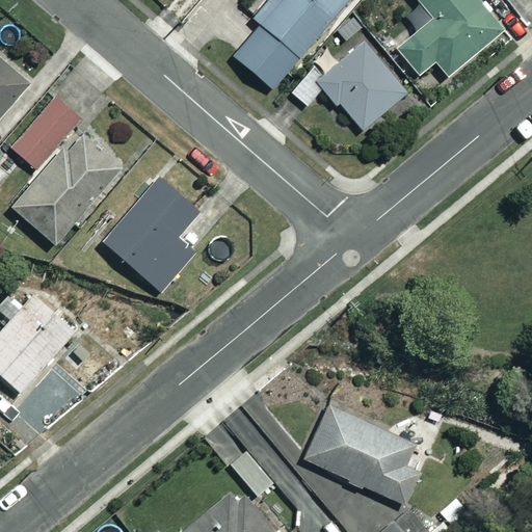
[(345,0),(261,0),(249,14),(261,24),(234,56),(269,87),(345,0)]
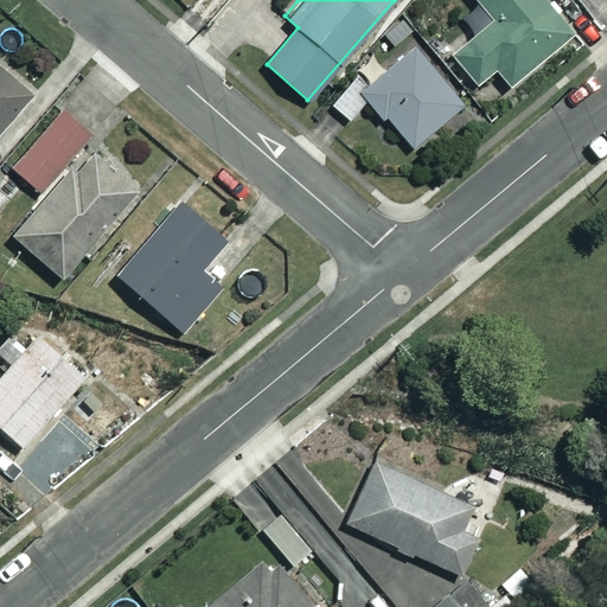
[(570,34),(542,0),(473,0),(491,21),(449,56),(473,84),(493,69),(508,85),(570,34)]
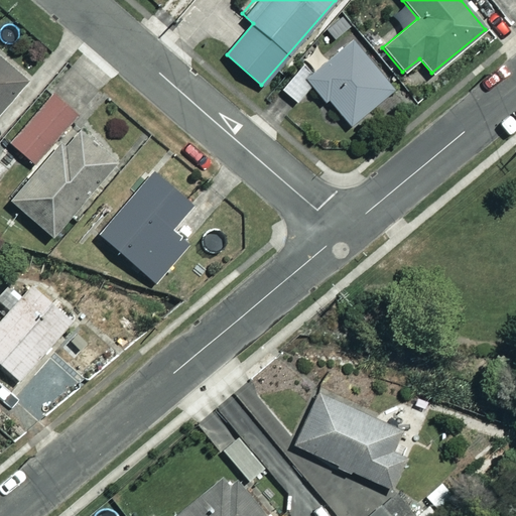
[(310,73),(303,65),(279,86),(294,102),(309,89),(325,107),(330,103),(349,125),(392,87),(350,38),(310,73)]
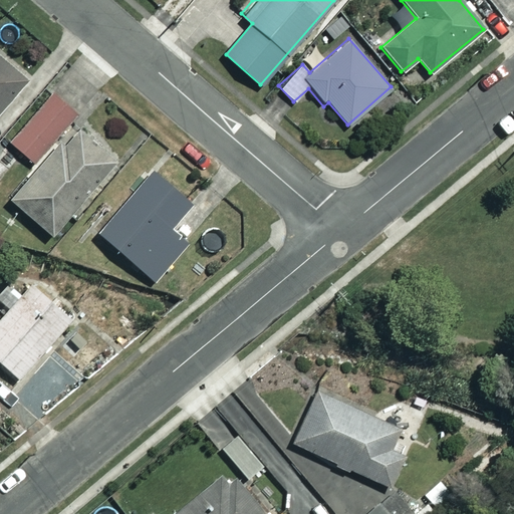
[(0,108),(27,78),(0,54),(0,108)]
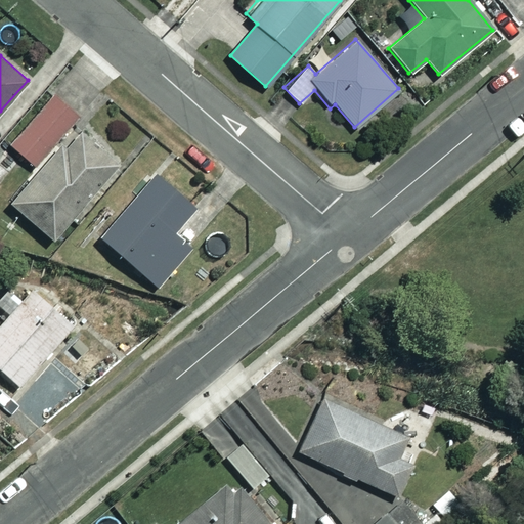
[(76,117),(50,94),(8,143),(35,166),(76,117)]
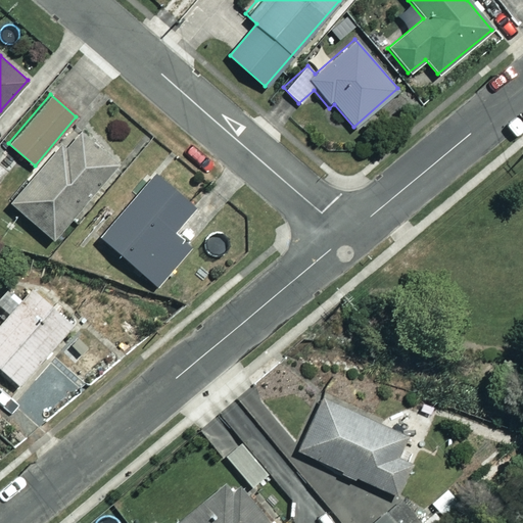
[(8,200),(53,240),(76,216),(83,222),(129,171),(78,124),(8,200)]
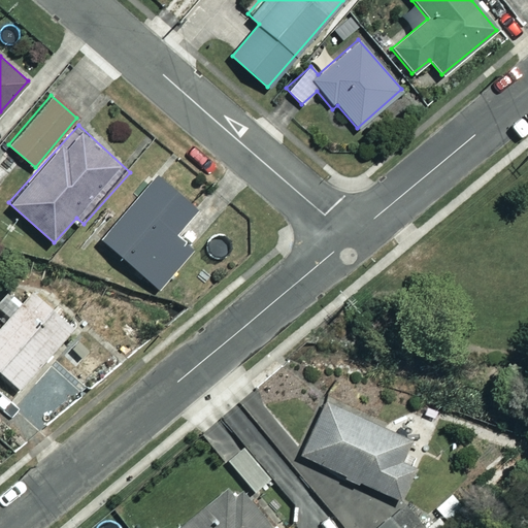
[(0,185),(20,166),(4,150),(0,154),(0,185)]
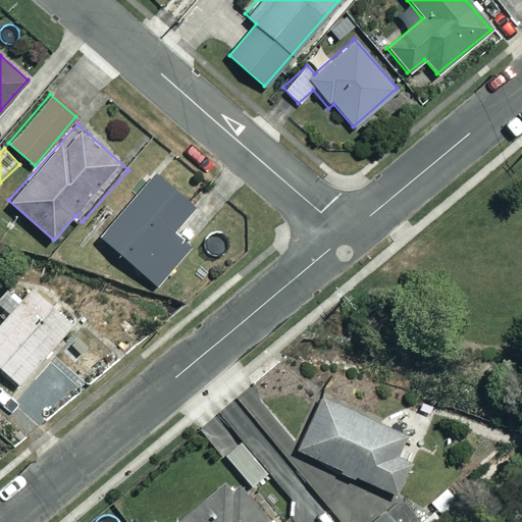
[(190,204),(155,174),(101,238),(157,285),(189,249),(167,230),(190,204)]
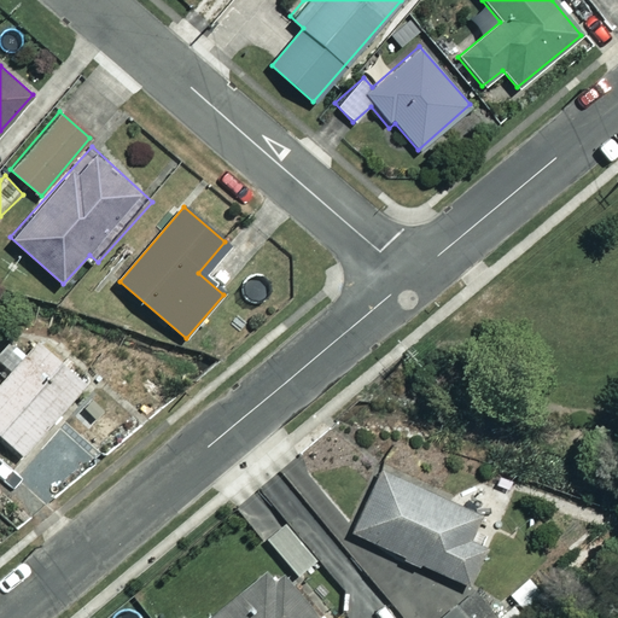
[(23,353),(7,338),(0,344),(0,360),(10,371),(0,380),(0,436),(19,454),(89,378),(40,333),(23,353)]
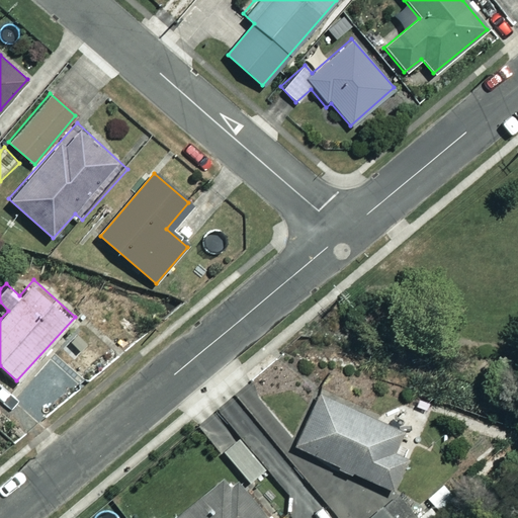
[(416,433),(314,398),(295,451),(398,486),(416,433)]
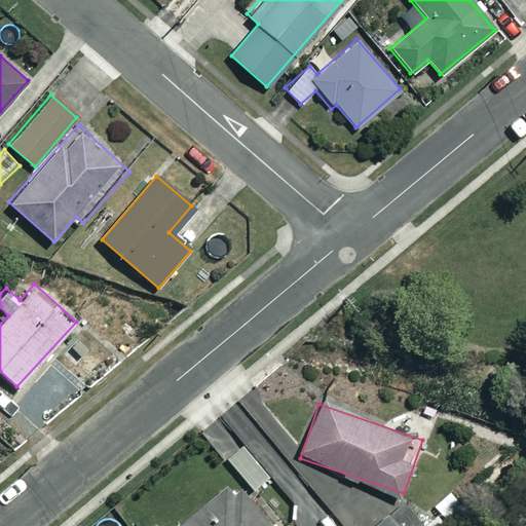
[(267,475),(240,446),(226,460),(253,488),(267,475)]
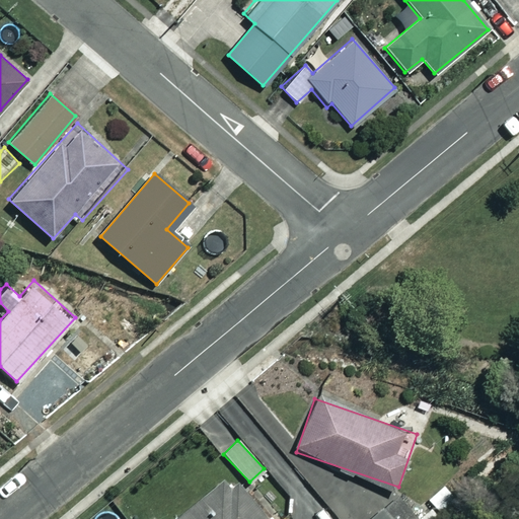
[(262,518),(266,517),(227,472),(172,518),(262,518)]
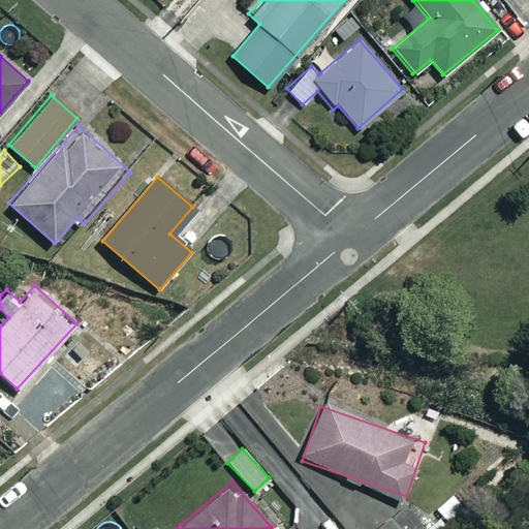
[(428,528),(405,503),(375,528),(428,528)]
